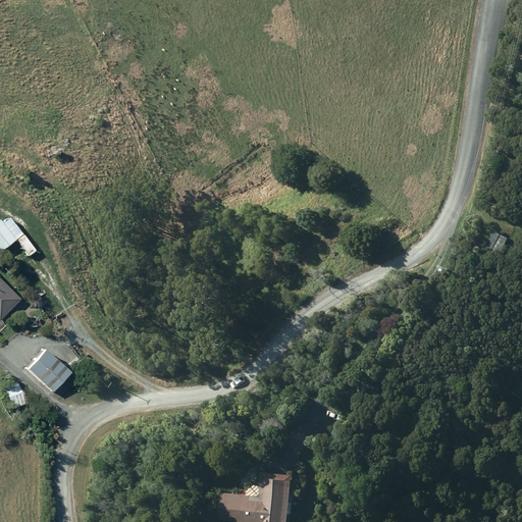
[(0,220),(0,251),(15,240),(0,220)]
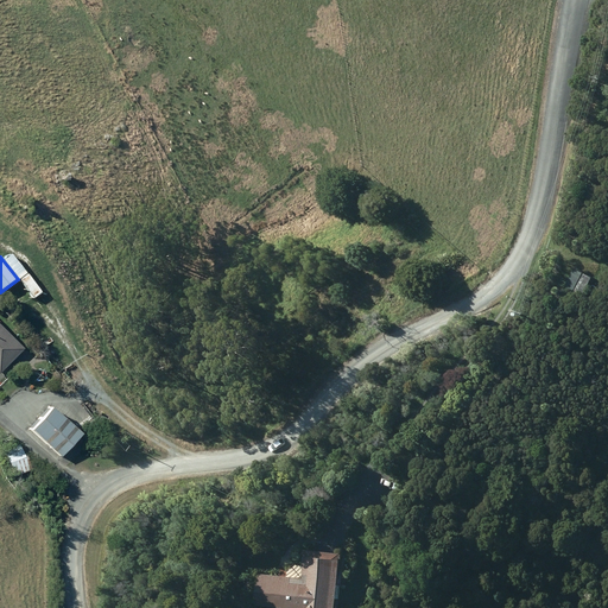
[(0,372),(24,349),(0,325),(0,372)]
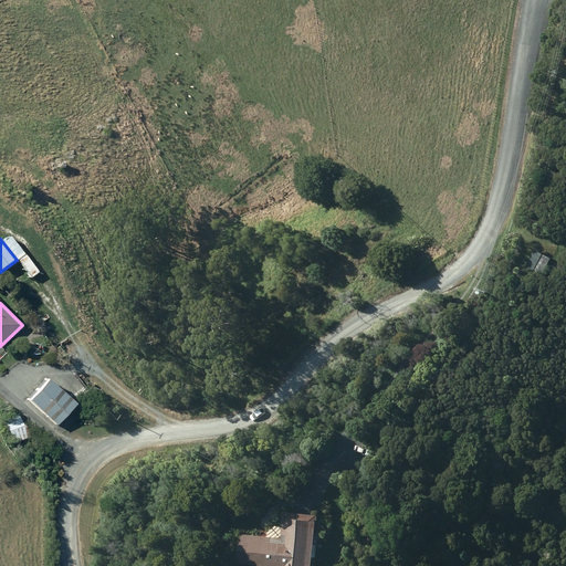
[(29,400),(56,426),(75,405),(48,379),(29,400)]
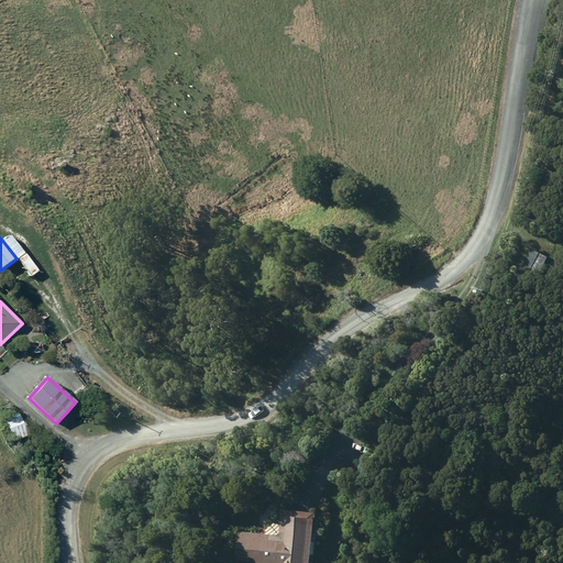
[(18,411),(3,417),(13,441),(30,434),(24,422),(22,422),(18,411)]
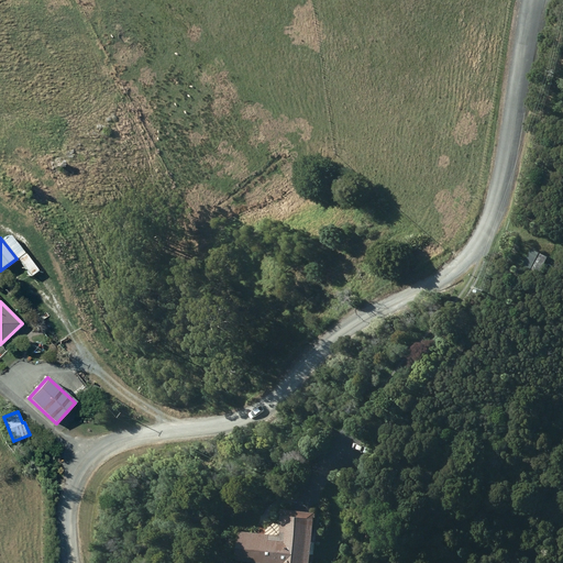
[(255,562),(316,562),(321,515),(287,511),(285,537),(244,532),(242,562),(255,562)]
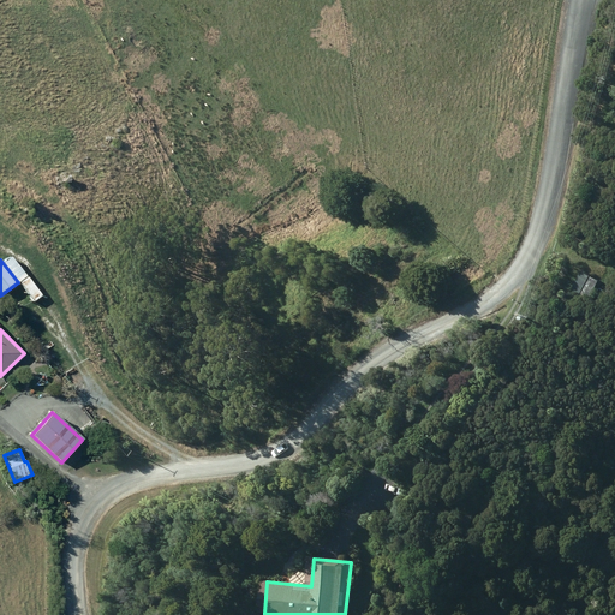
All buildings are outlined.
